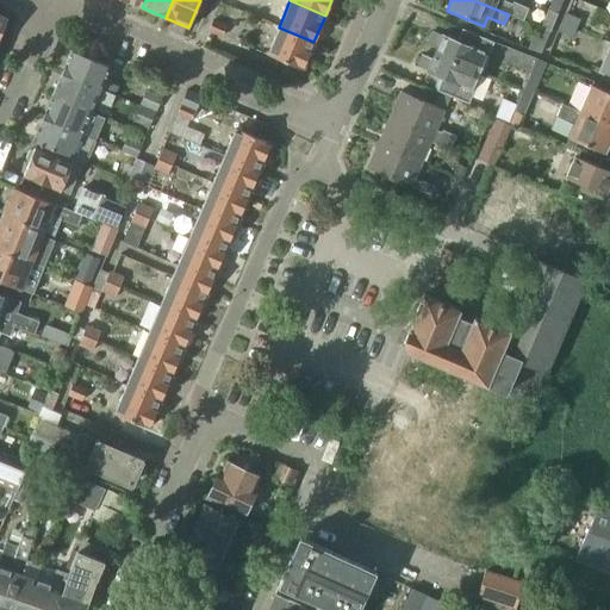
[(473,0),(509,14),(521,20),(526,8),(511,2),(511,4),(500,0),(473,0)]
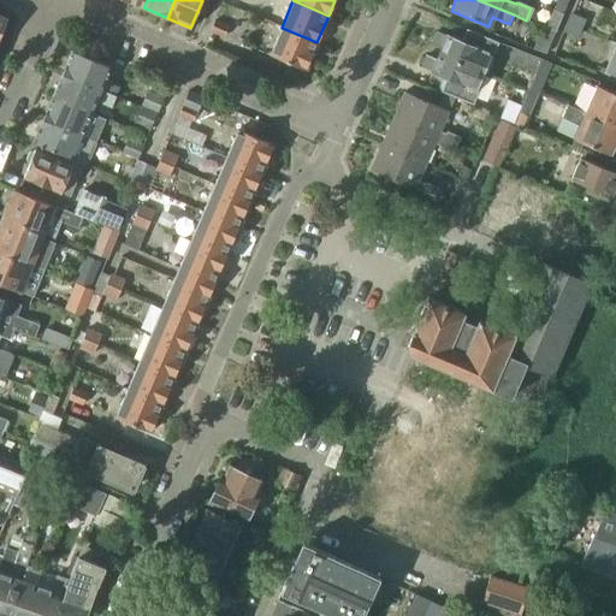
[(568,0),(556,0),(552,11),(563,15),(568,0)]
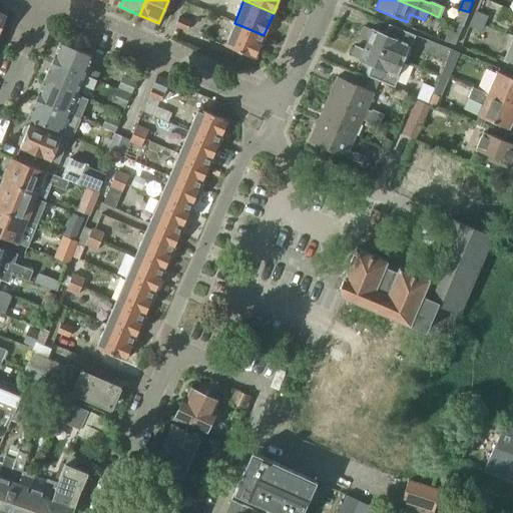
[(454,23),(463,27),(469,12),(460,9),(454,23)]
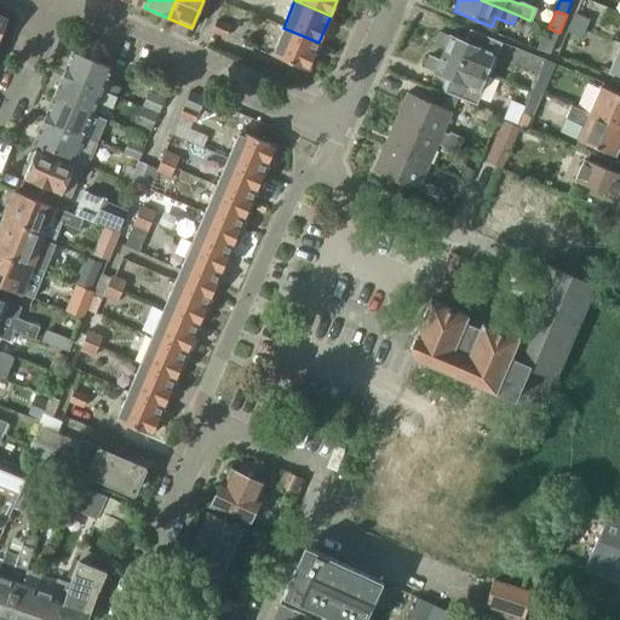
[(575,13),(570,23),(586,29),(590,19),(575,13)]
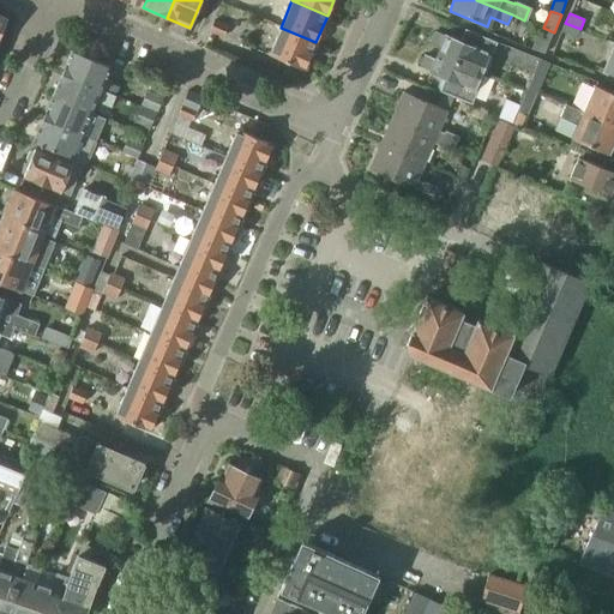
[(215,20),(210,32),(215,35),(223,38),(224,37),(229,26),(215,20)]
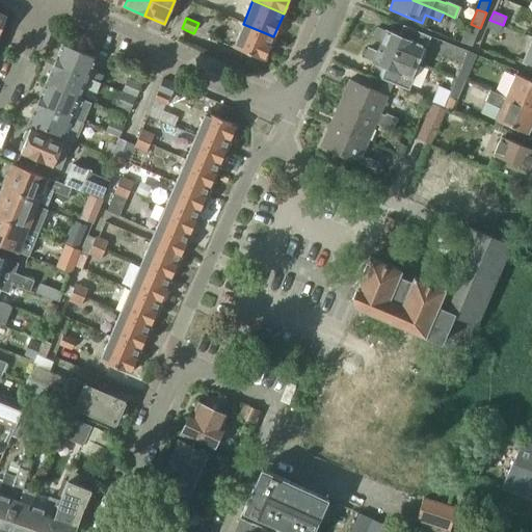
[(499,33),(503,25),(489,20),(486,28),(499,33)]
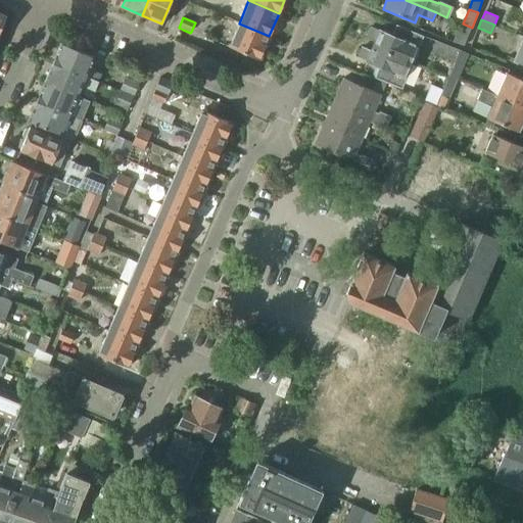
[(463,24),(460,22),(452,42),(464,47),(472,28),(463,24)]
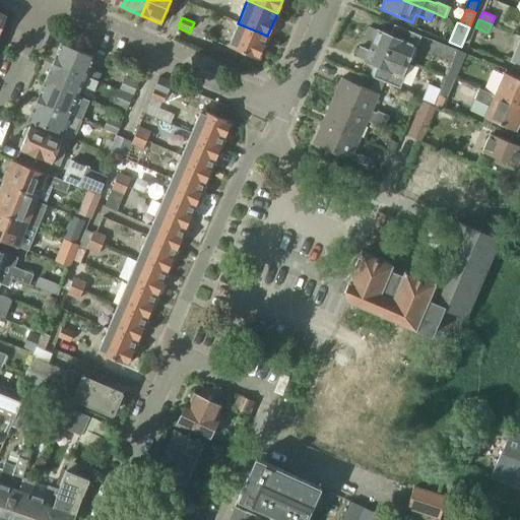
[(228,47),(257,59),(267,36),(238,23),(228,47)]
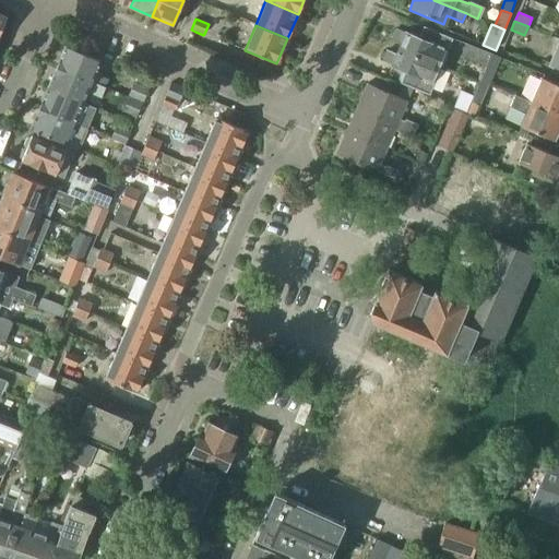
[(392,40),(401,45),(399,50),(441,68),(453,38),(424,26),(419,37),(406,32),(406,33),(396,28),(392,40)]
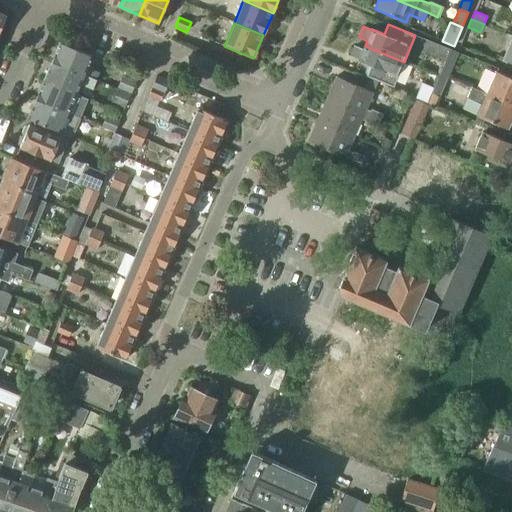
[(511,37),(503,58),(511,62),(511,37)]
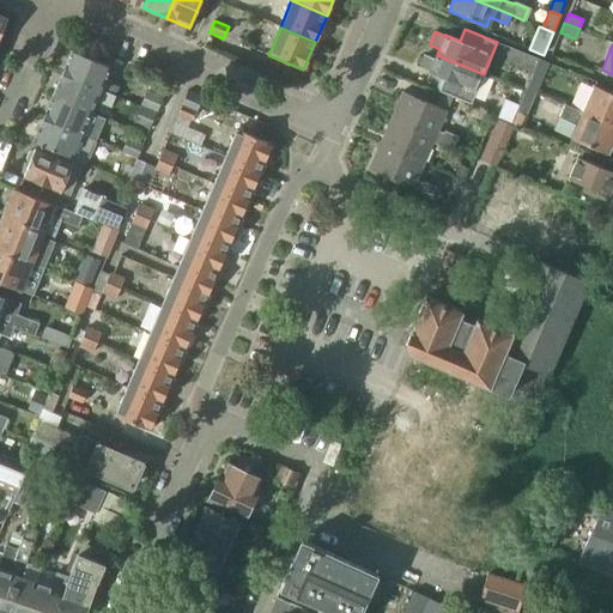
[(540,60),(511,48),(505,62),(534,74),(540,60)]
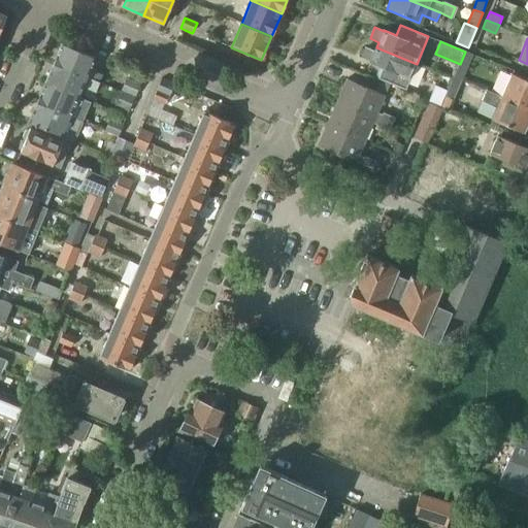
[(62,44),(54,64),(87,78),(98,84),(102,75),(91,70),(95,59),(62,44)]
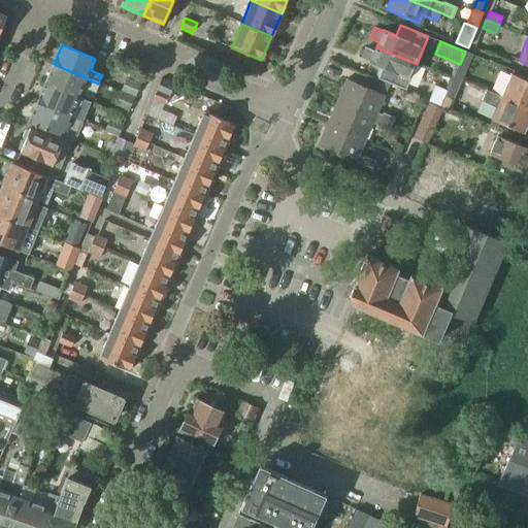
[(370,63),(383,68),(378,78),(406,90),(417,64),(376,47),(374,52),(366,47),(362,59),(370,62),(370,63)]
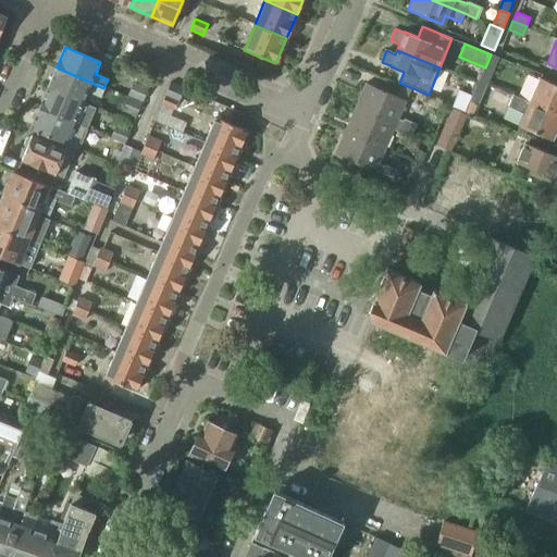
[(491,54),(485,67),(478,84),(486,88),(499,58),(491,54)]
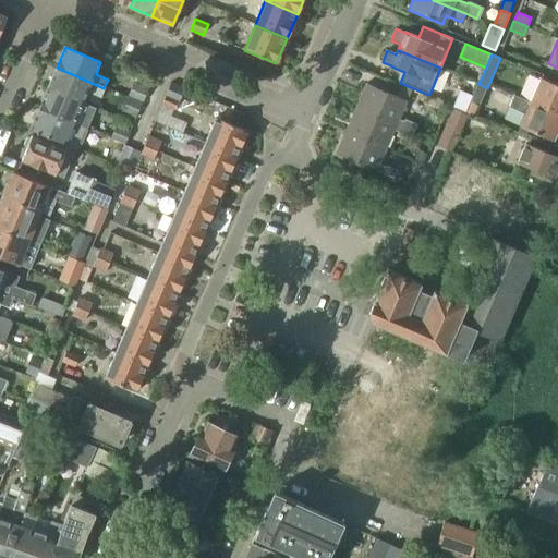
[(57,68),(48,87),(83,102),(87,93),(99,98),(100,96),(104,88),(92,83),(57,68)]
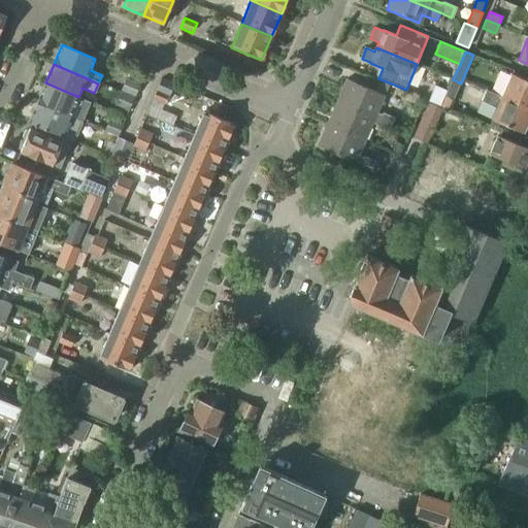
[(527,79),(513,73),(502,97),(527,107),(527,79)]
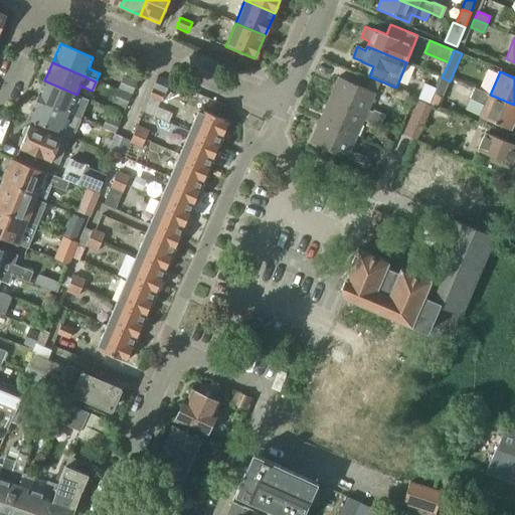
[(118,91),(131,97),(137,81),(124,76),(118,91)]
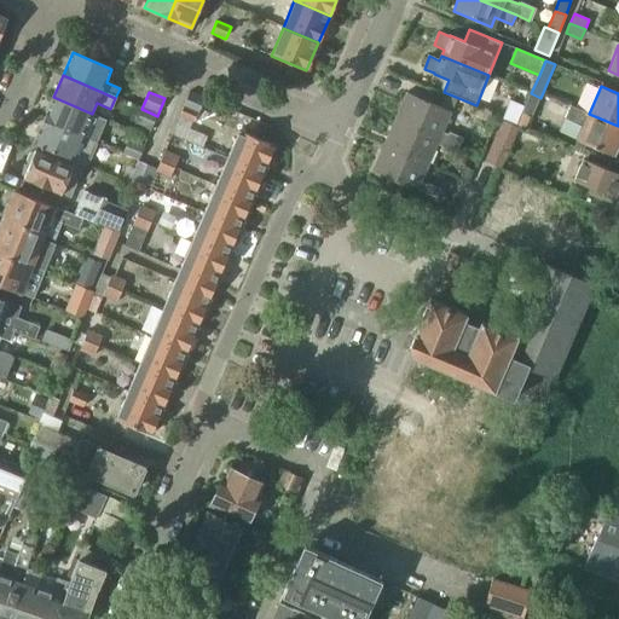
[(522,113),(521,113),(516,126),(527,129),(541,98),(531,93),(522,113)]
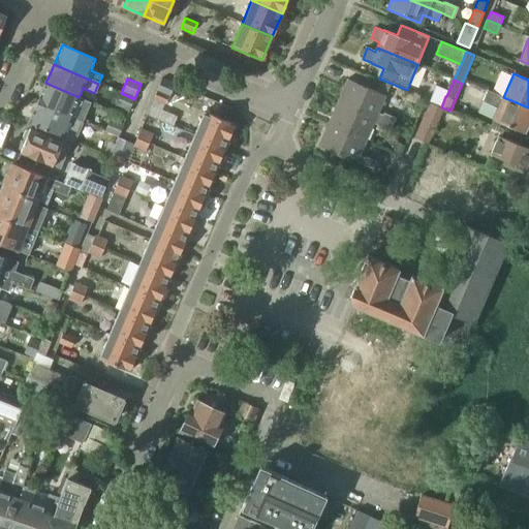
[(162,81),(153,100),(165,105),(168,97),(174,85),(162,81)]
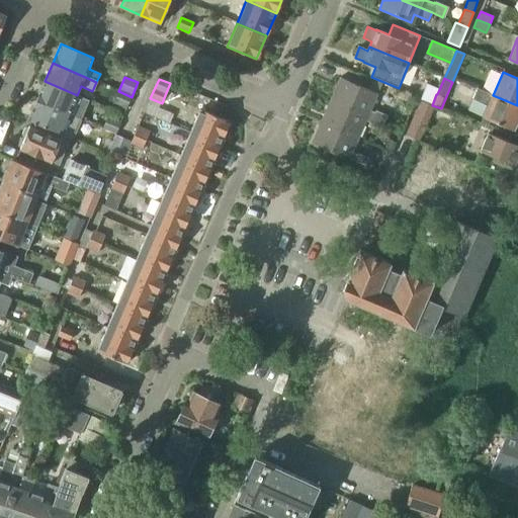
[(376,95),(338,79),(329,101),(382,124),(386,115),(374,110),(373,112),(370,110),(376,95)]
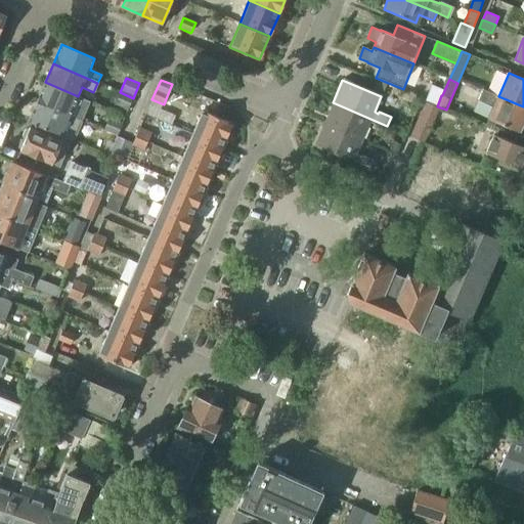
[(45,82),(36,102),(82,122),(90,101),(78,96),(45,82)]
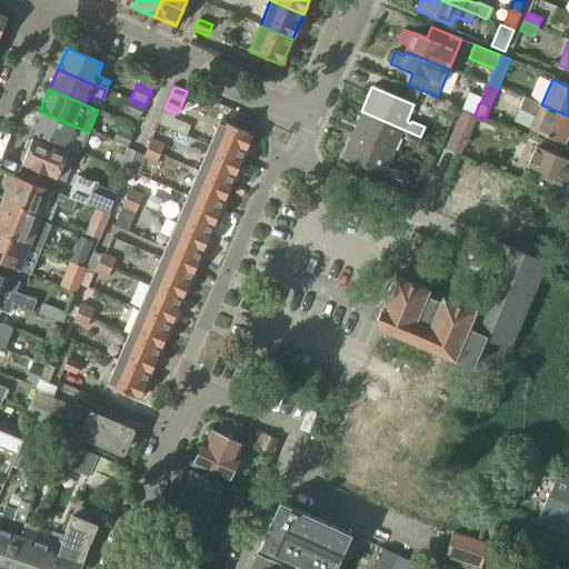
[(469,92),(461,109),(473,115),(481,98),(469,92)]
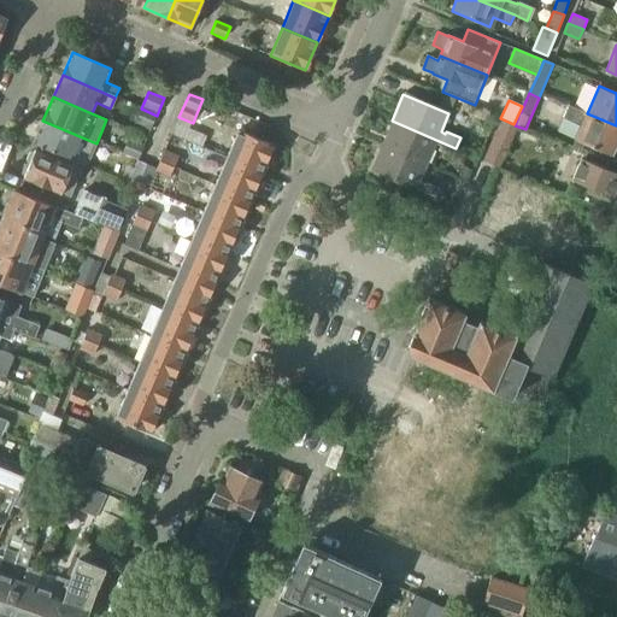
[(157,116),(141,109),(135,124),(151,130),(157,116)]
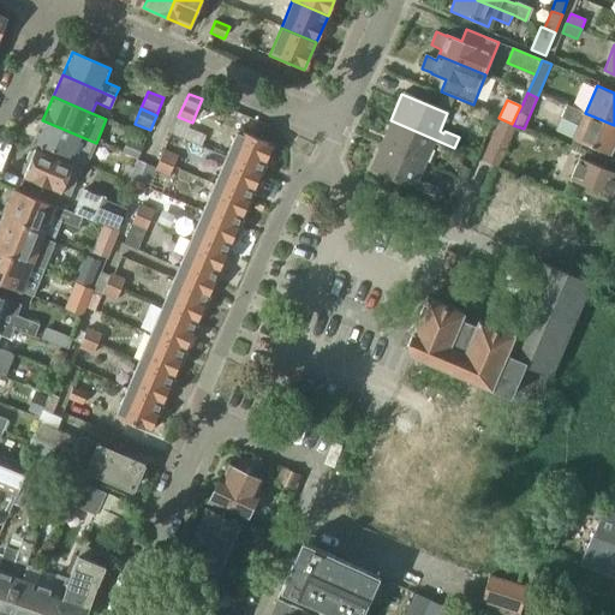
[(566,108),(561,119),(579,127),(574,138),(610,153),(614,139),(614,125),(585,113),(584,115),(566,108)]
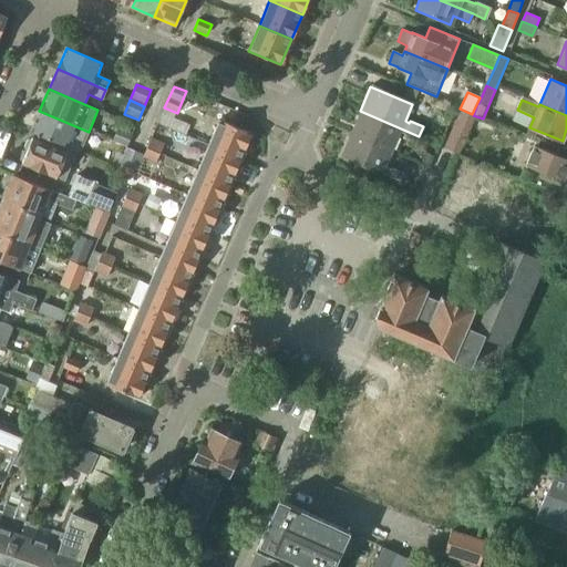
[(39,111),(30,131),(35,134),(78,152),(80,153),(89,132),(39,111)]
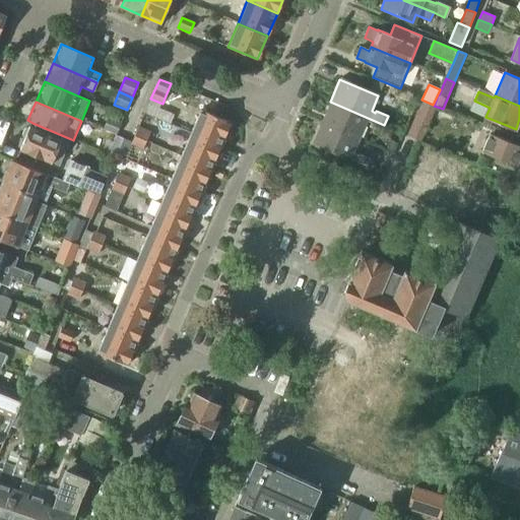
[(149,102),(144,113),(157,119),(157,120),(170,125),(173,117),(165,113),(167,110),(160,108),(161,107),(149,102)]
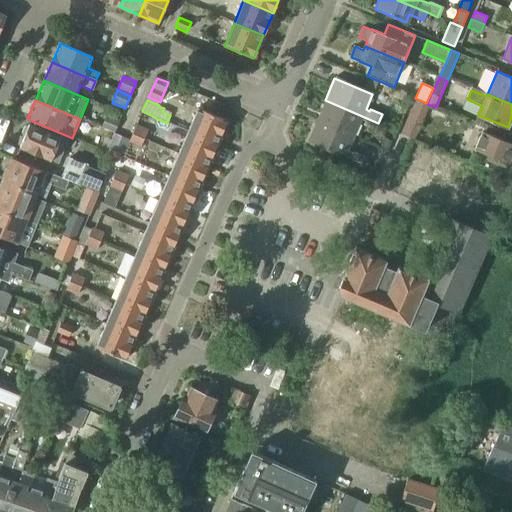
[(378,123),(325,100),(315,124),(353,140),(361,120),(364,122),(364,123),(376,128),(378,123)]
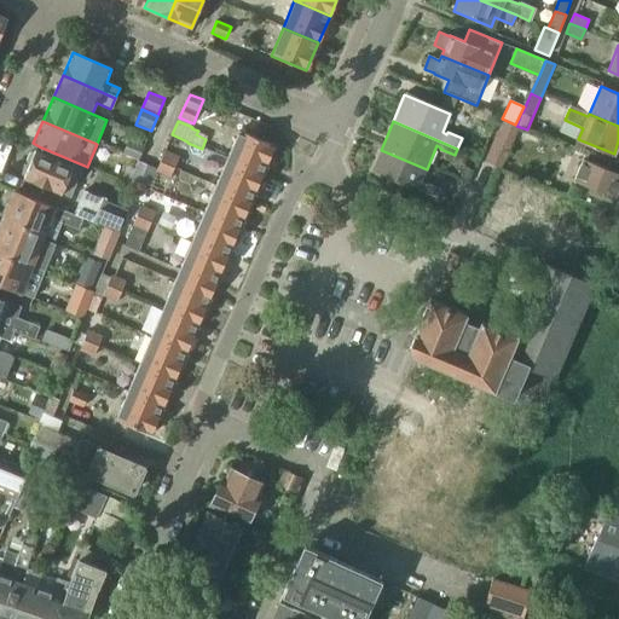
[(503,168),(508,156),(519,129),(502,122),(486,162),(503,168)]
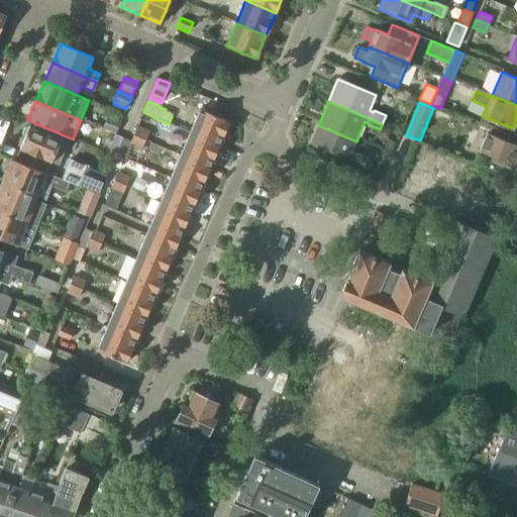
[(229,121),(200,109),(190,132),(219,144),(229,121)]
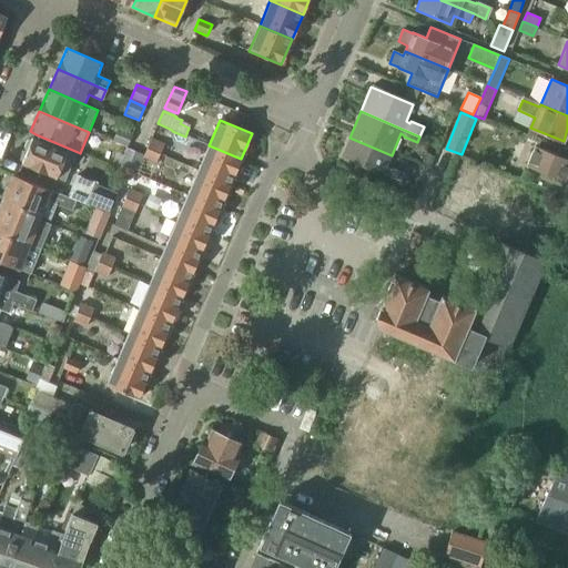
[(118,129),(112,142),(128,148),(132,134),(118,129)]
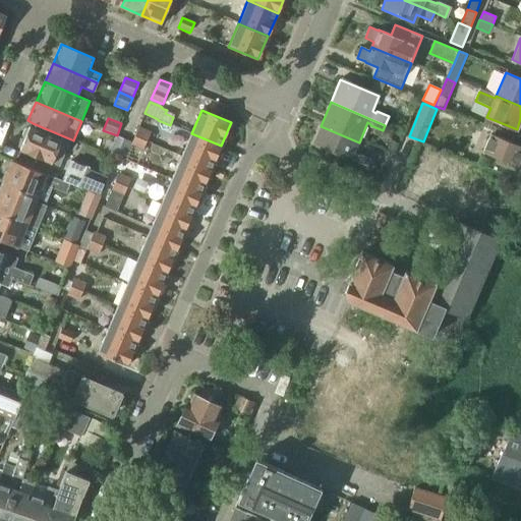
[(23,141),(19,150),(59,167),(71,139),(33,123),(31,127),(30,126),(29,129),(24,129),(21,136),(23,141)]
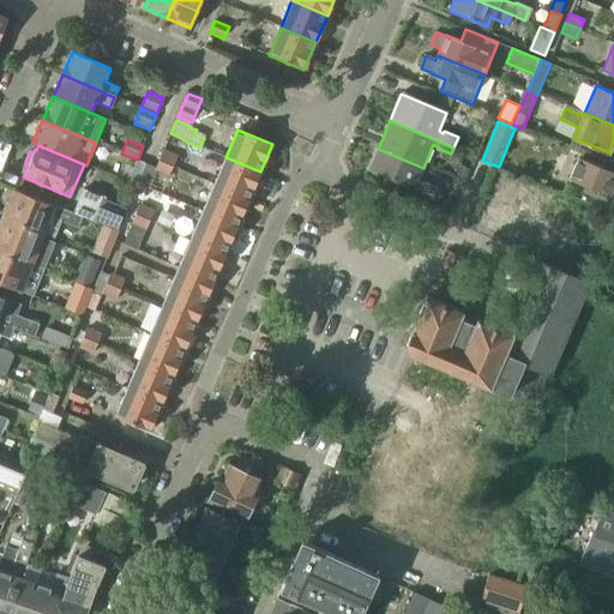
[(423,168),(378,149),(368,170),(432,198),(437,188),(422,182),(421,184),(417,181),(423,168)]
